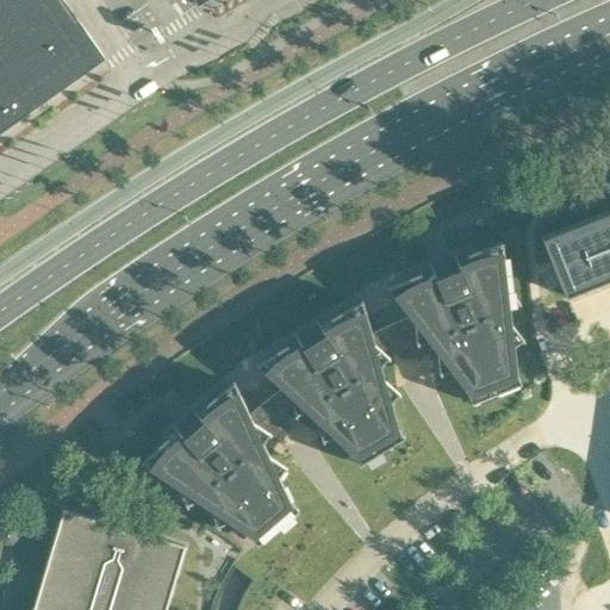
[(0,0),(0,132),(105,58),(62,0),(0,0)]
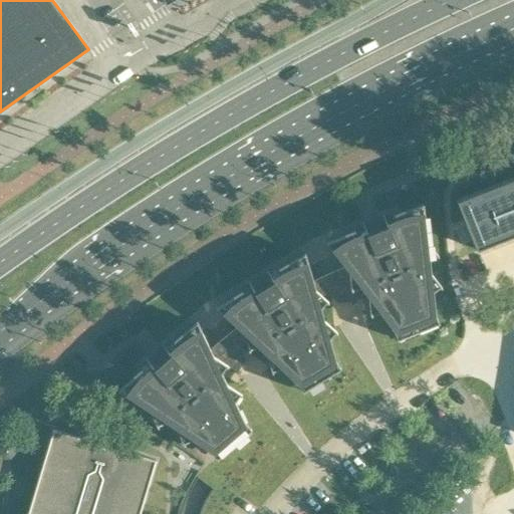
[(513,177),(456,201),(475,249),(513,233),(513,177)]
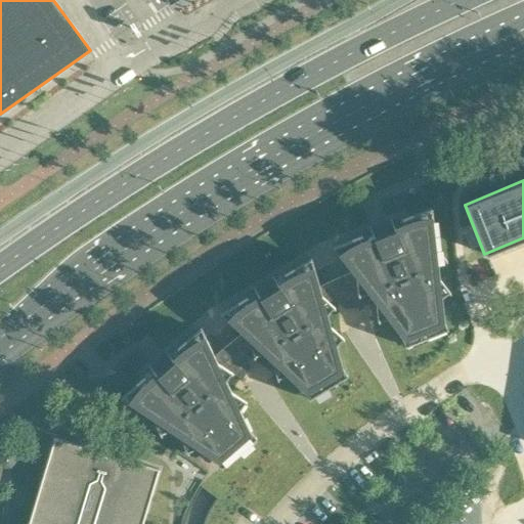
[(441,321),(431,236),(434,235),(431,208),(402,220),(404,226),(395,230),(391,220),(390,220),(393,229),(374,237),(370,228),(368,228),(374,239),(363,243),(361,236),(332,248),(351,272),(354,271),(370,293),(403,337),(422,330),(426,338),(423,329),(441,321)]
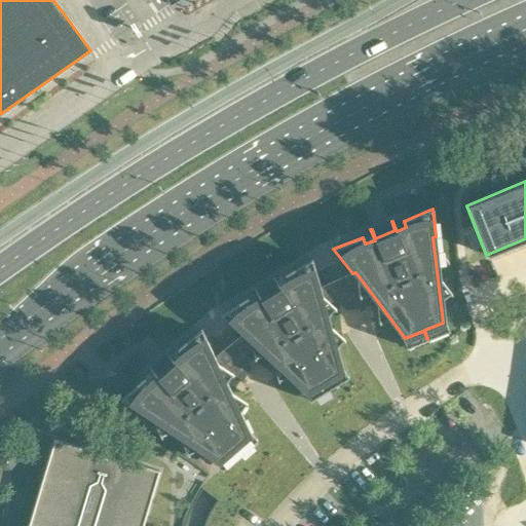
[(246,494),(405,398),(322,259),(211,327),(270,425),(215,474),(210,480),(204,484),(202,488),(211,494),(219,500),(224,494),(230,487),(236,482),(246,494)]
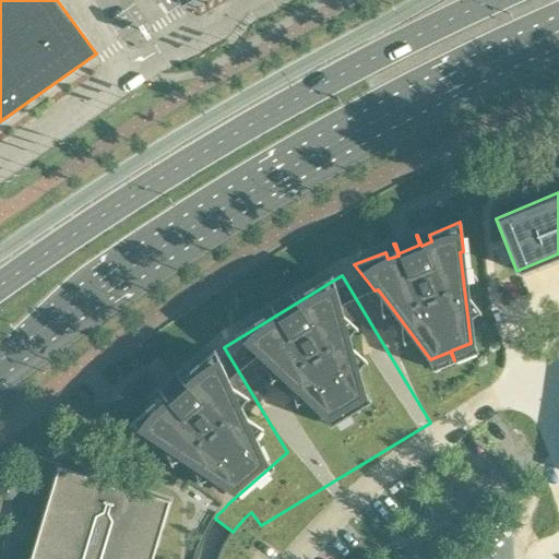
[(395,312),(378,289),(375,290),(340,306),(337,308),(342,323),(358,319),(368,328),(381,326),(379,314),(381,314),(381,317),(383,316),(383,314),(395,312)]
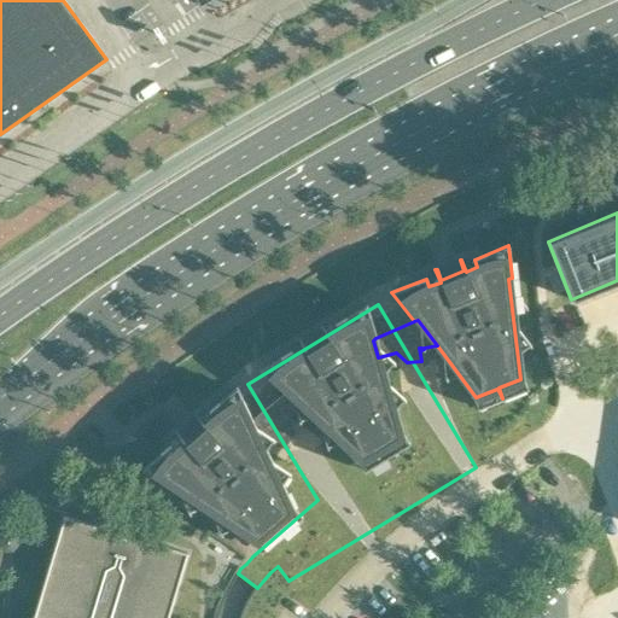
[(163,450),(141,470),(180,495),(181,496),(184,493),(196,501),(227,523),(256,541),(273,525),(280,534),(281,534),(274,525),(291,509),(263,452),(250,423),(252,420),(237,388),(209,412),(215,418),(205,426),(197,415),(196,417),(203,425),(185,442),(176,432),(175,433),(185,444),(175,452),(169,445),(163,450)]
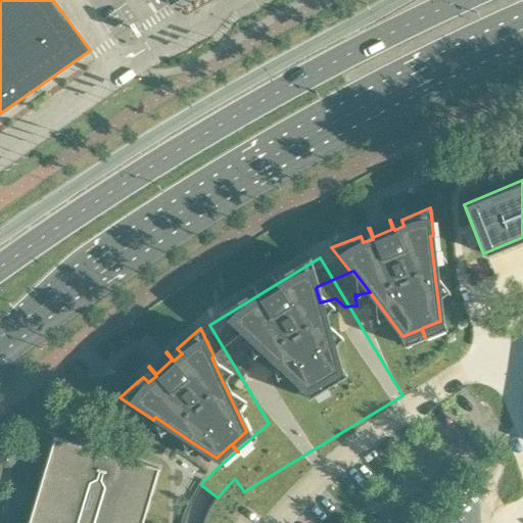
[(140,522),(157,468),(53,436),(27,522),(140,522)]
